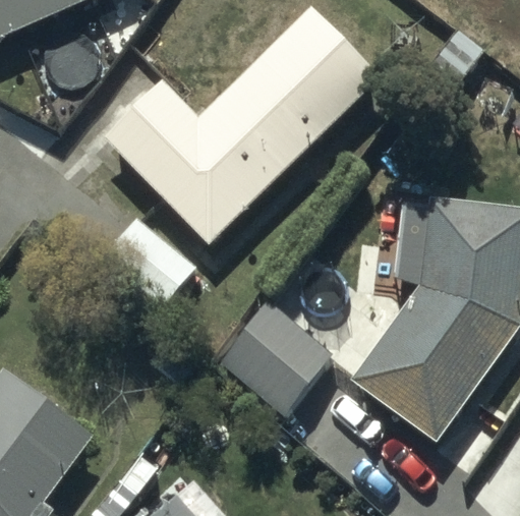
[(0,38),(79,0),(0,0),(0,38)]
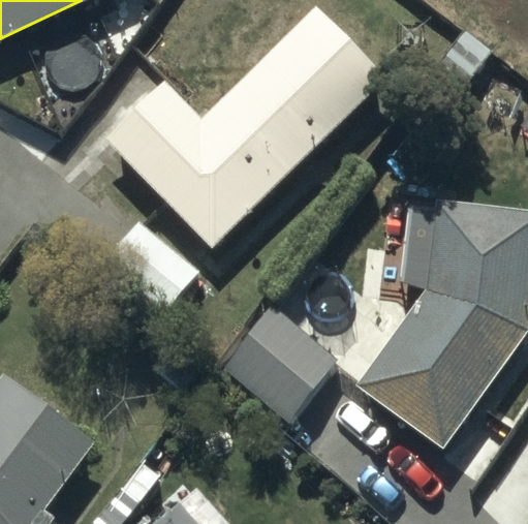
[(160,82),(103,136),(212,248),(383,81),(314,10),(199,122),(160,82)]
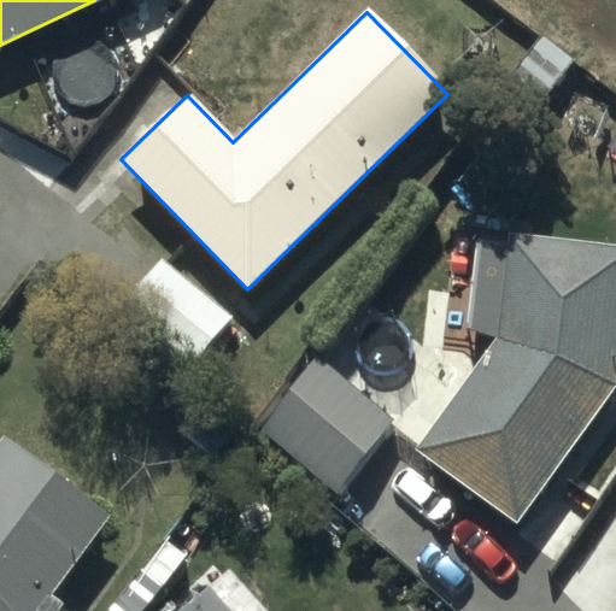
[(465,335),(492,339),(414,451),(516,523),(615,382),(615,368),(615,250),(477,234),(465,335)]
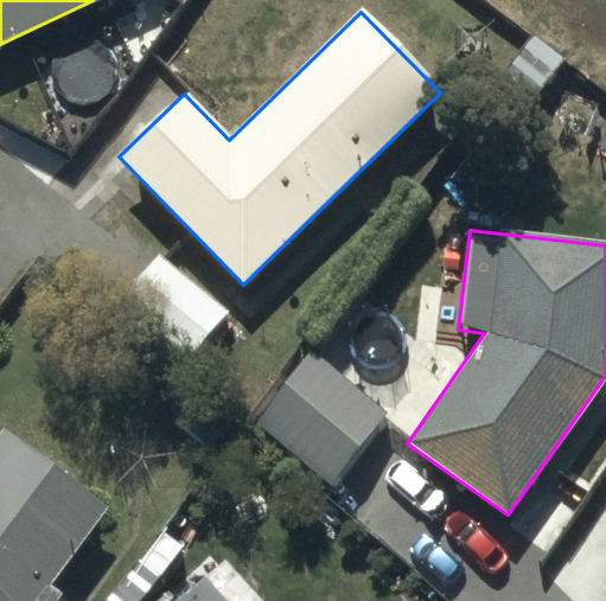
[(120,306),(184,358),(228,304),(165,251),(120,306)]
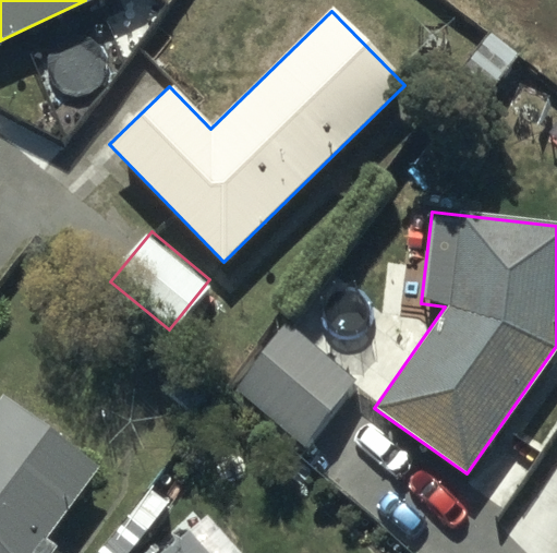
[(283,325),(232,387),(302,445),(353,384),(283,325)]
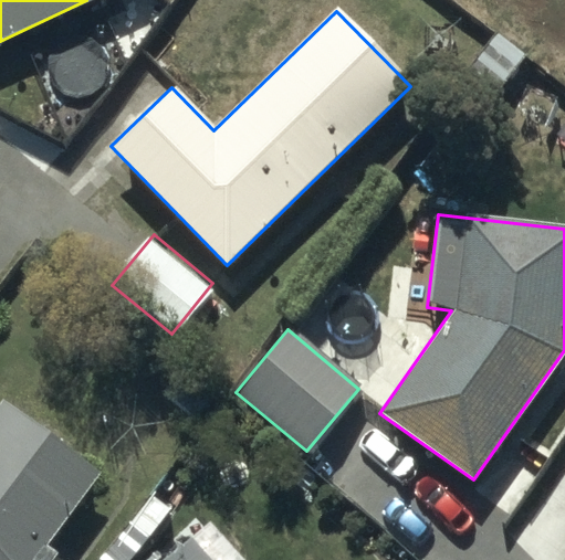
[(0,559),(38,559),(98,477),(1,407),(0,408),(0,559)]
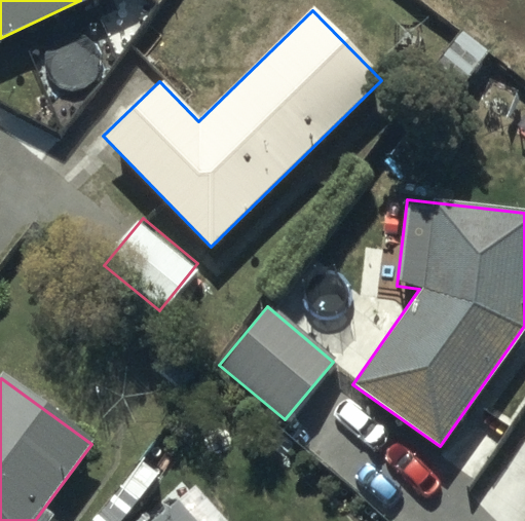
[(201,520),(179,494),(147,520),(201,520)]
